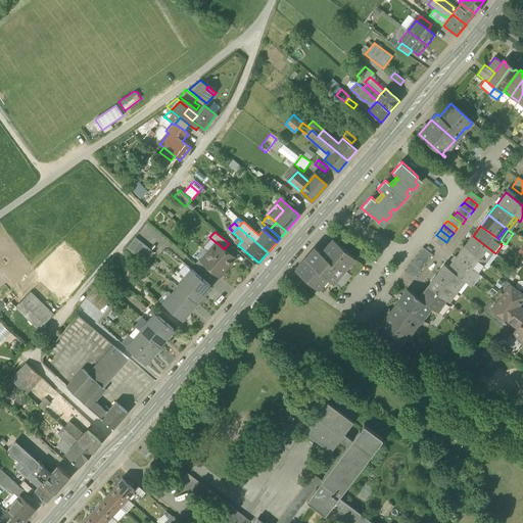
[(442,247),(446,242),(436,235),(432,240),(442,247)]
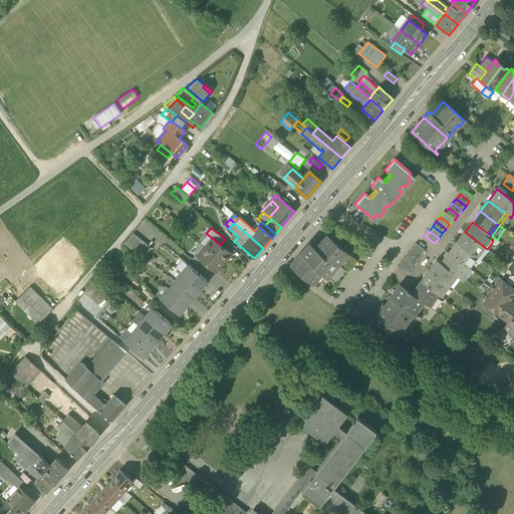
[(465,232),(457,243),(474,255),(482,245),(465,232)]
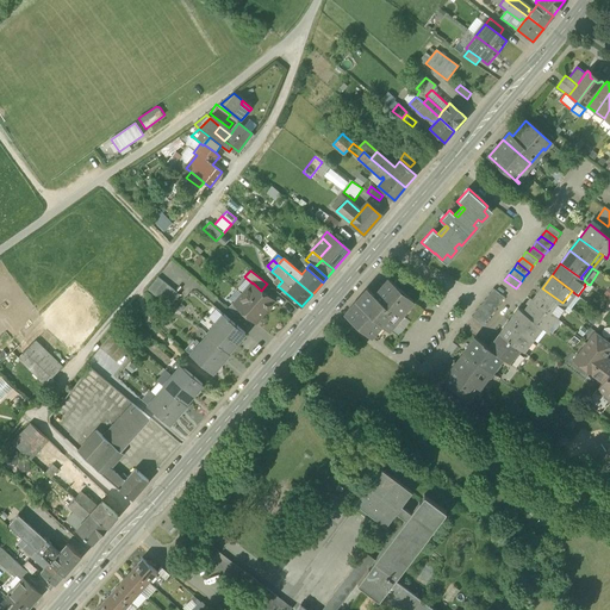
[(148,291),(153,294),(163,282),(157,278),(148,291)]
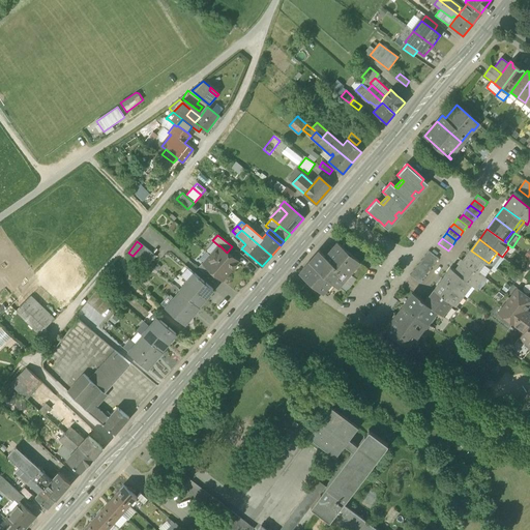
[(336,243),(326,255),(347,272),(352,267),(353,268),(358,262),(336,243)]
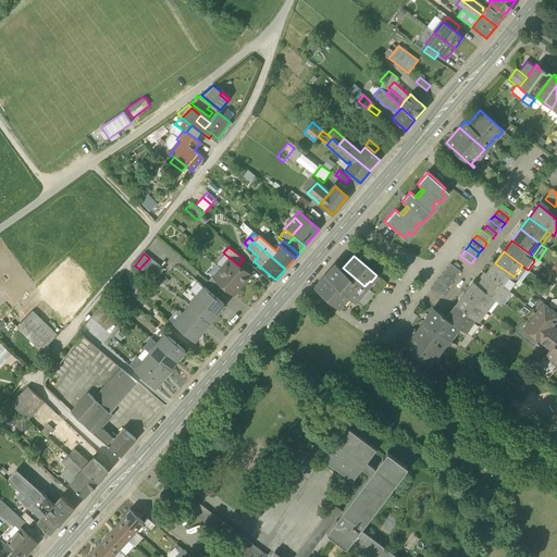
[(155,261),(149,258),(139,269),(145,273),(155,261)]
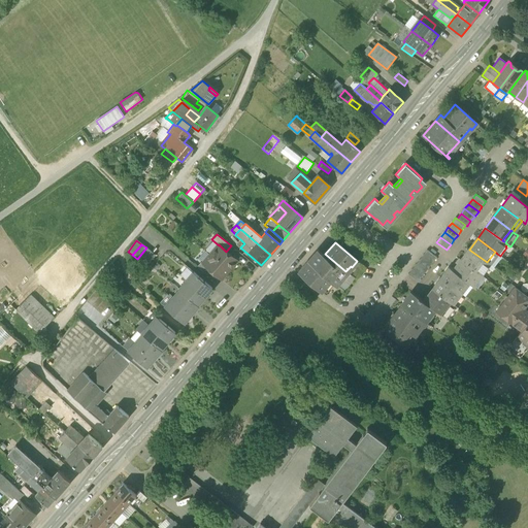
[(219,245),(210,255),(229,270),(237,261),(226,252),(219,244),(219,245)]
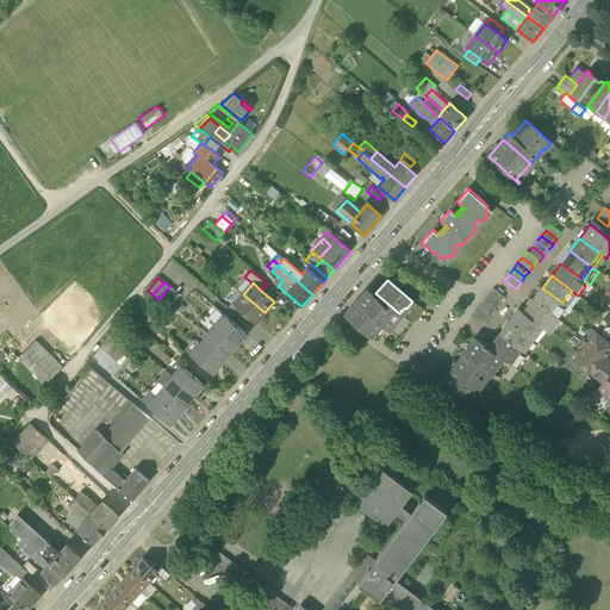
[(174,291),(169,286),(159,299),(163,304),(174,291)]
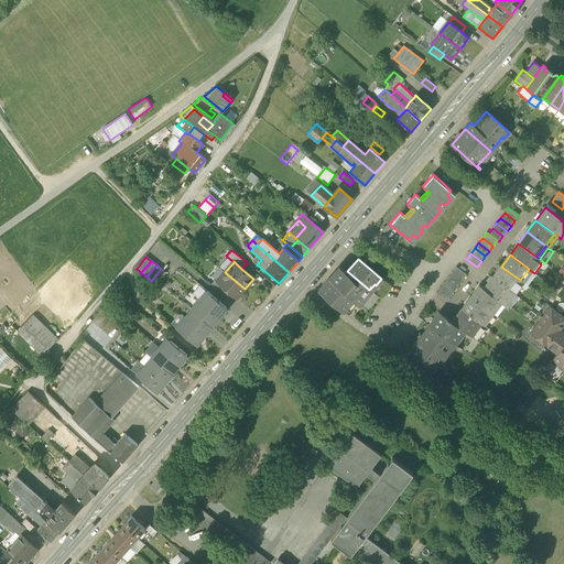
[(362,299),(369,290),(347,271),(346,273),(339,267),(328,279),(344,291),(354,300),(359,305),(364,300),(362,299)]
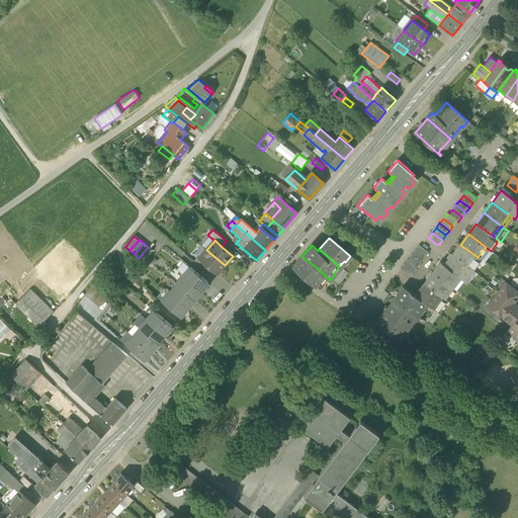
[(419,245),(415,250),(425,258),(428,253),(419,245)]
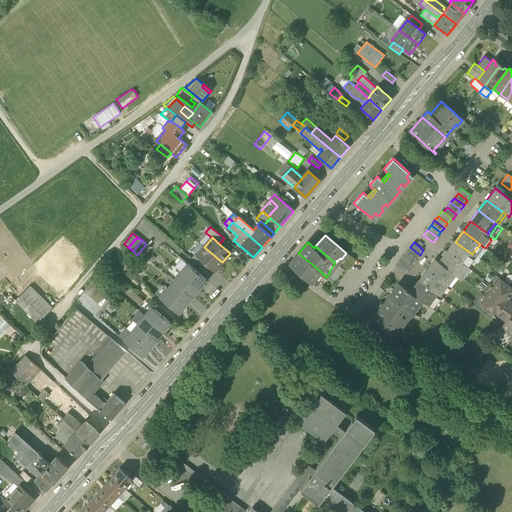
[(455,242),(447,252),(464,265),(472,254),(455,242)]
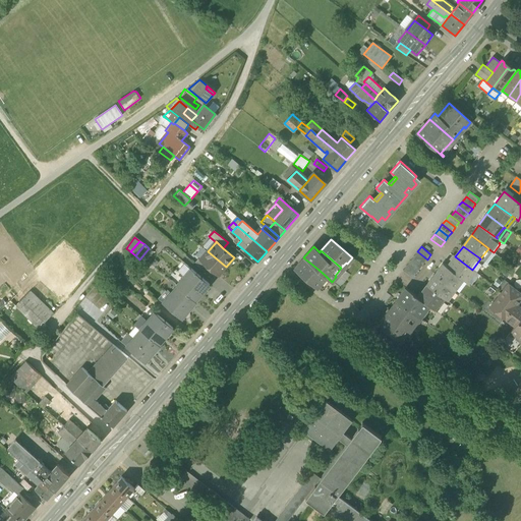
[(154,252),(149,248),(139,259),(145,264),(153,253),(154,252)]
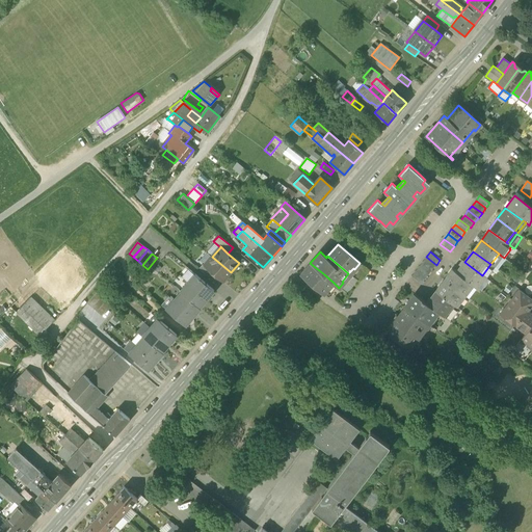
[(490,264),(493,266),(501,256),(499,254),(490,264)]
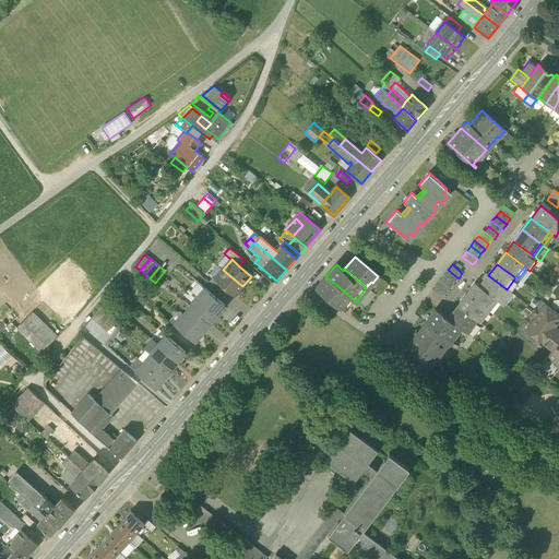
[(234,296),(242,286),(223,270),(214,280),(223,286),(234,296)]
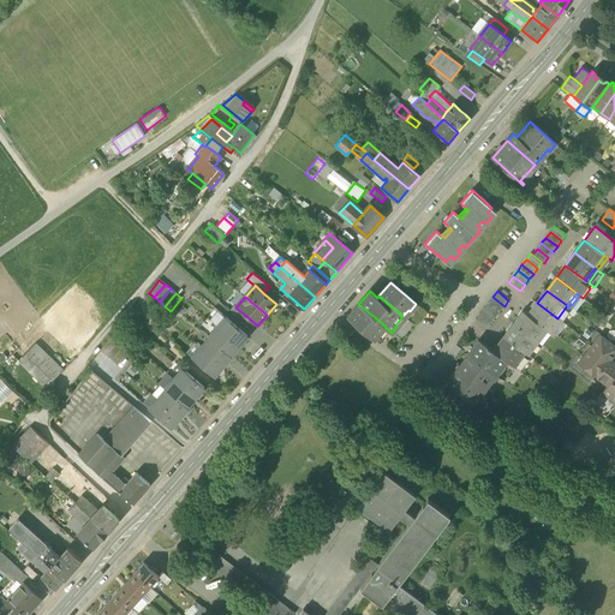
[(493,297),(489,303),(500,311),(505,306),(493,297)]
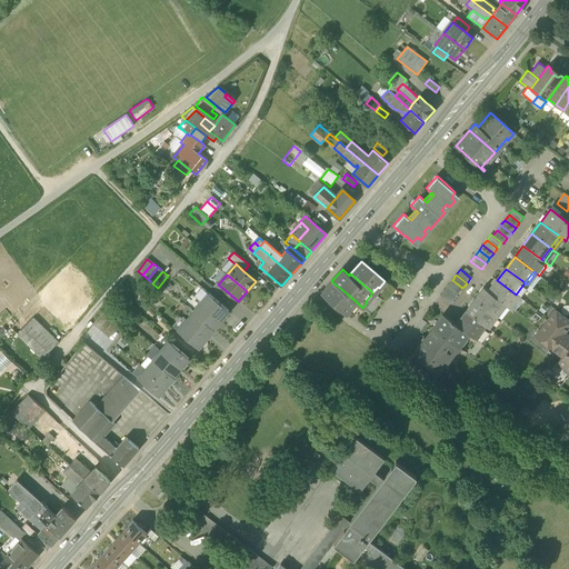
[(452,280),(448,286),(459,293),(462,288),(452,280)]
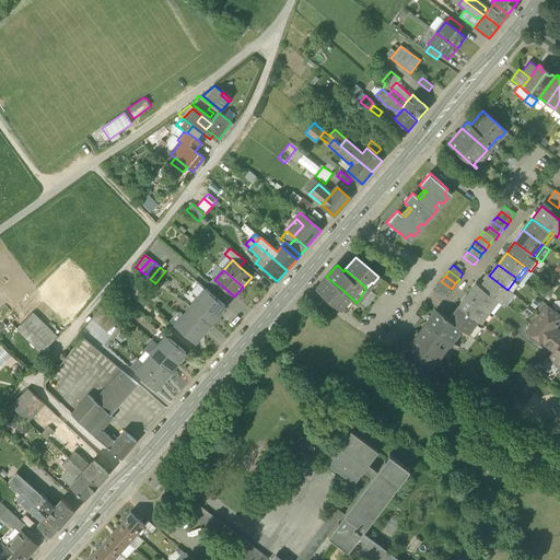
[(499,301),(508,290),(489,276),(480,287),(494,298),(498,301),(499,301)]
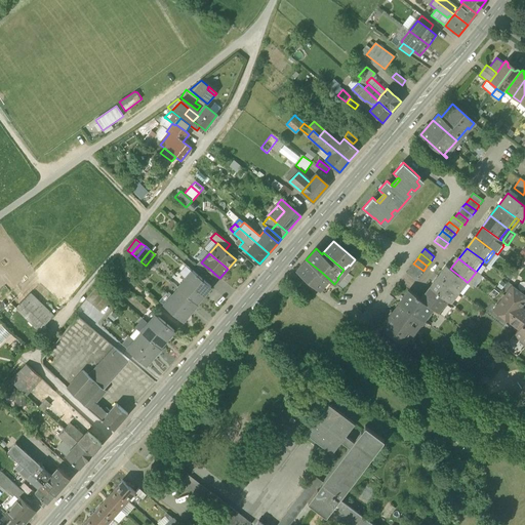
[(297,270),(311,282),(320,271),(306,259),(297,270)]
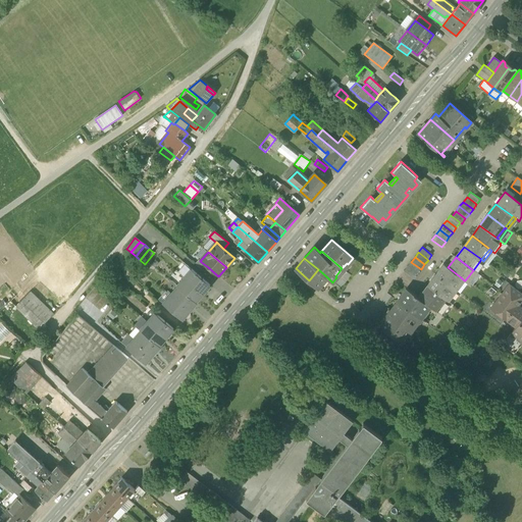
[(195,264),(204,272),(208,267),(200,261),(199,259),(195,264)]
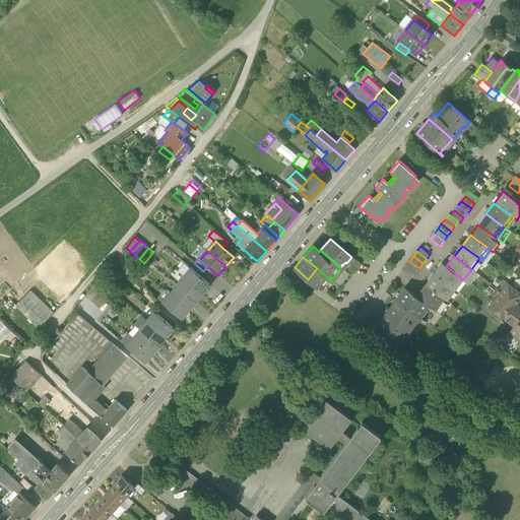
[(481,260),(479,258),(471,269),(473,270),(481,260)]
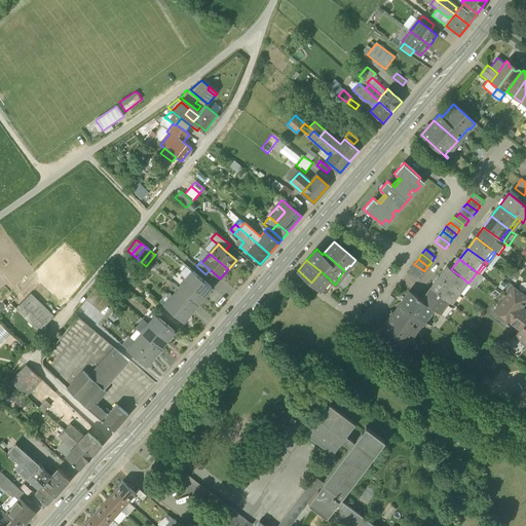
[(411,267),(410,269),(420,276),(424,271),(414,264),(411,267)]
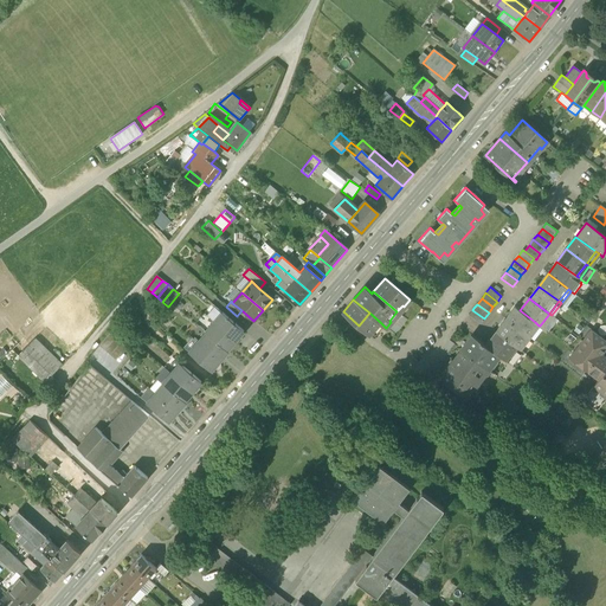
[(515,307),(505,320),(526,335),(535,322),(520,310),(515,307)]
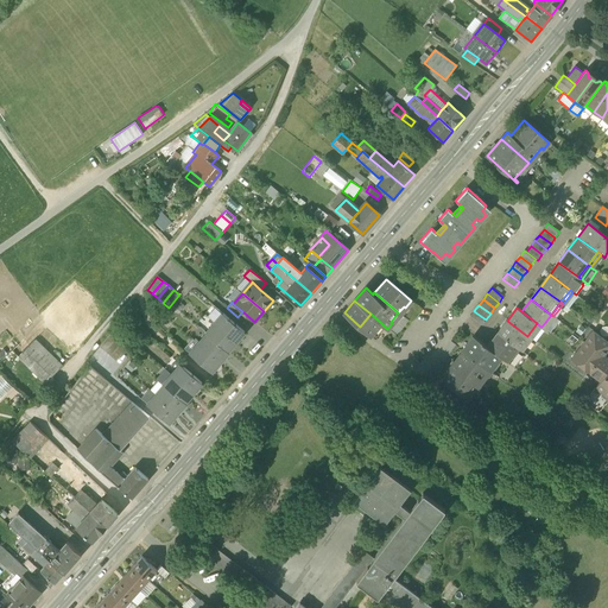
[(481,325),(486,320),(474,311),(470,316),(481,325)]
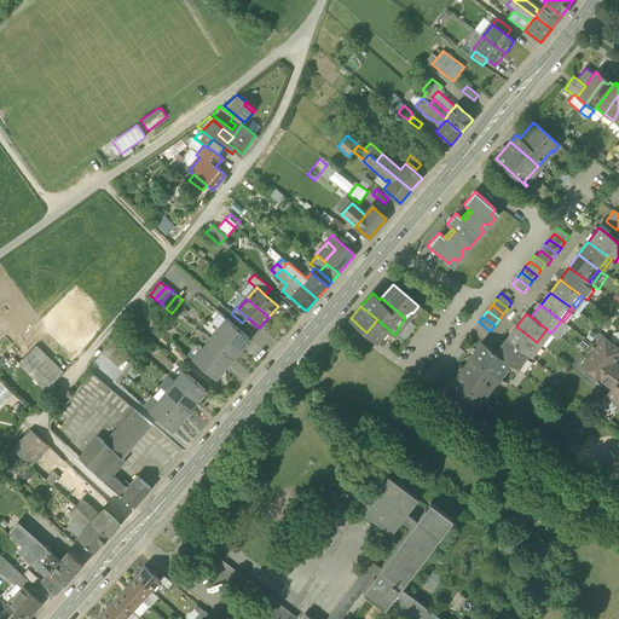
[(226,319),(218,330),(241,348),(249,339),(226,319)]
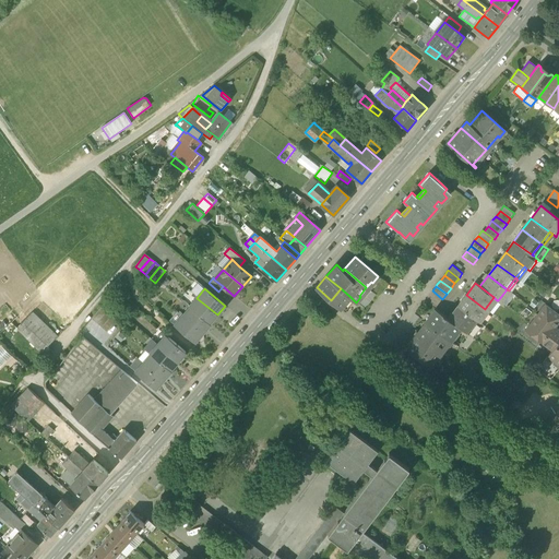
[(351,297),(341,288),(331,300),(341,308),(351,297)]
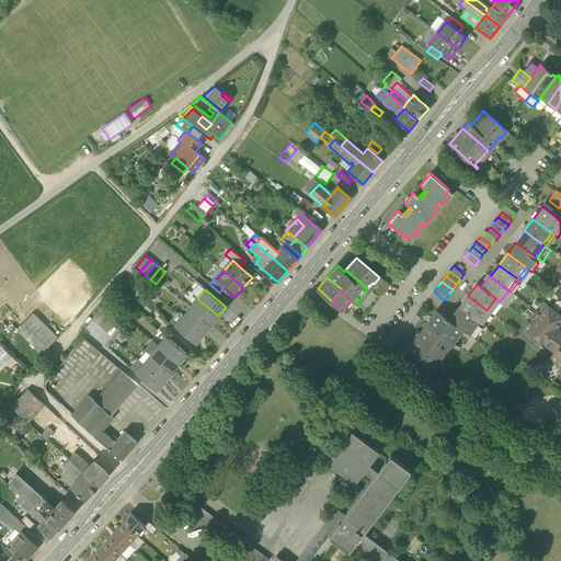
[(511,292),(508,290),(500,301),(502,304),(511,292)]
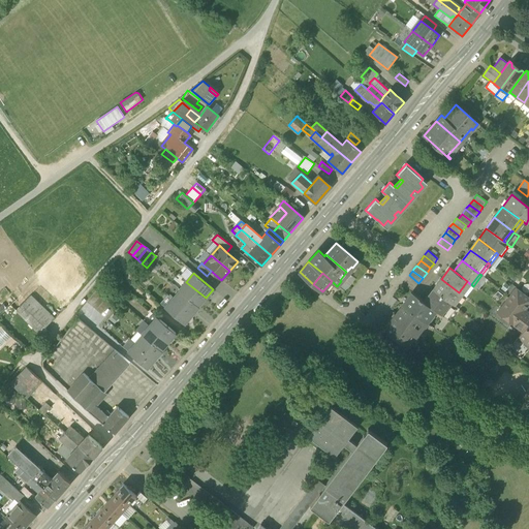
[(473,286),(474,287),(478,290),(487,279),(481,275),(473,286)]
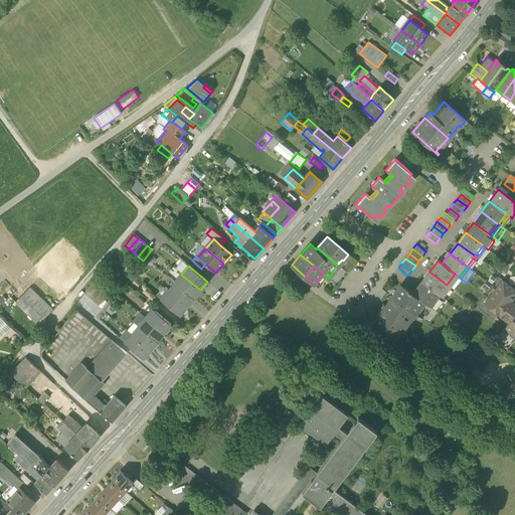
[(430,272),(421,282),(439,295),(440,296),(448,285),(447,285),(430,272)]
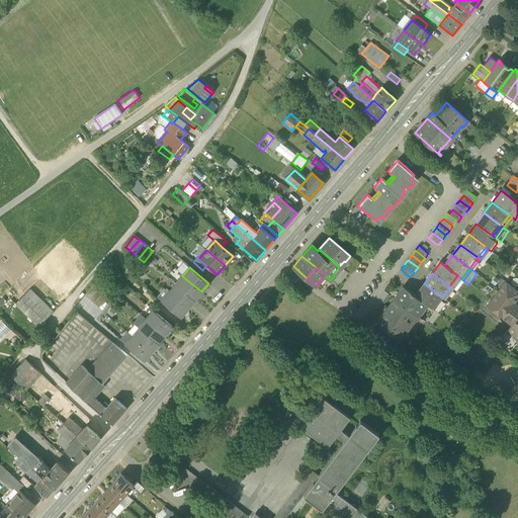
[(450,286),(452,288),(460,278),(457,275),(449,286),(450,286)]
